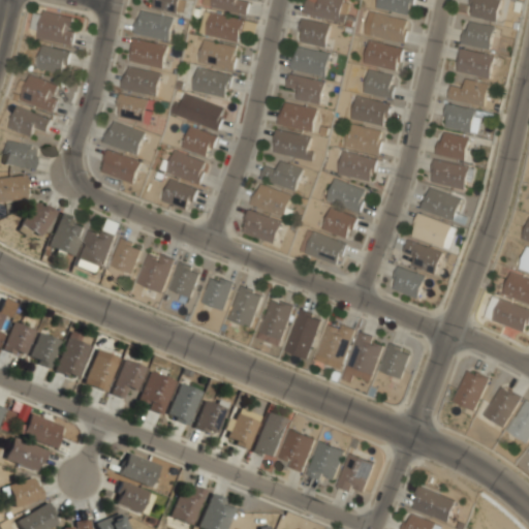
[(153,0),(152,7),(182,14),(186,0),(153,0)]
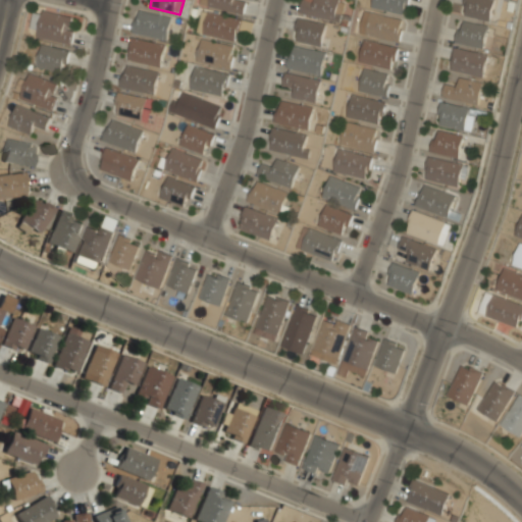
[(201,0),(200,5),(244,13),(246,1),(240,0),(201,0)]
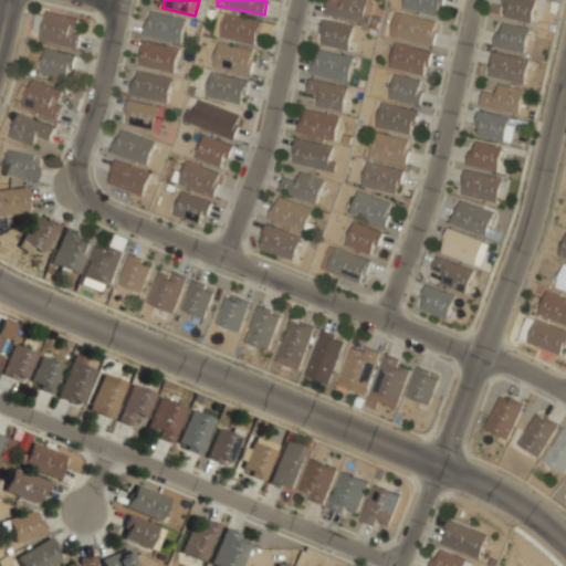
[(373,0),(326,0),(324,14),(368,24),(373,0)]
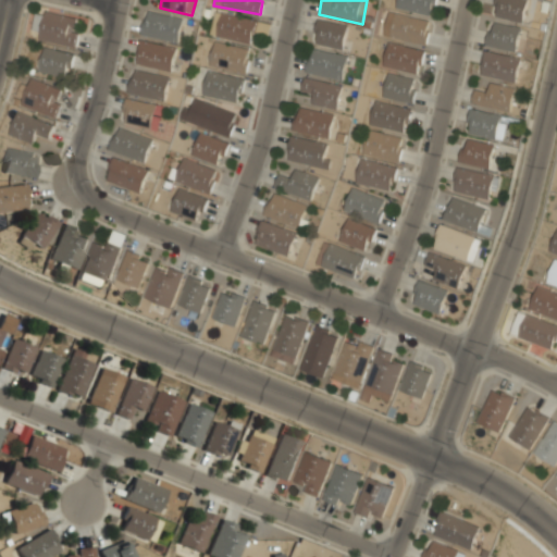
[(397,0),(396,9),(433,15),(435,0),(397,0)]
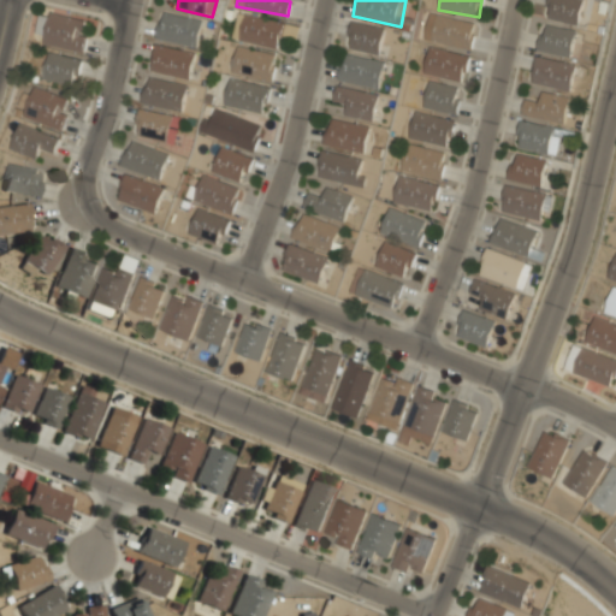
[(549,0),(546,19),(580,25),(584,0),(549,0)]
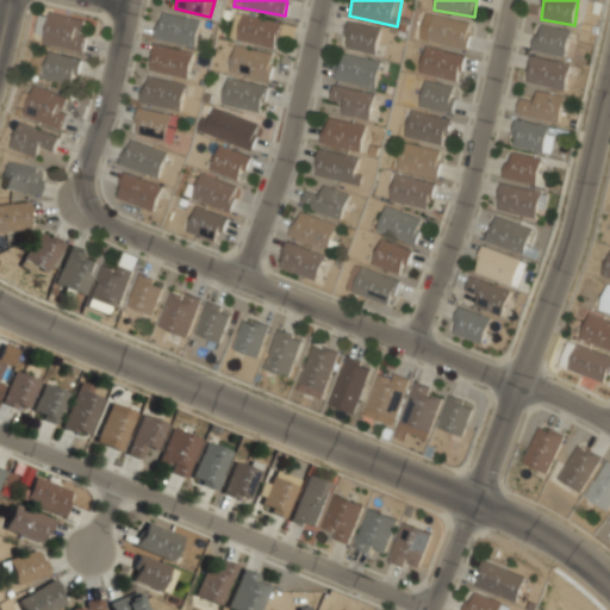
[(282,23),(236,11),(229,37),(277,49),(282,23)]
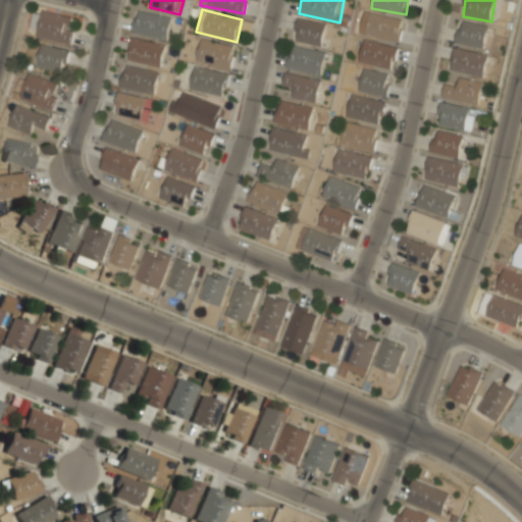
[(74,19),(38,11),(32,37),(68,45),(74,19)]
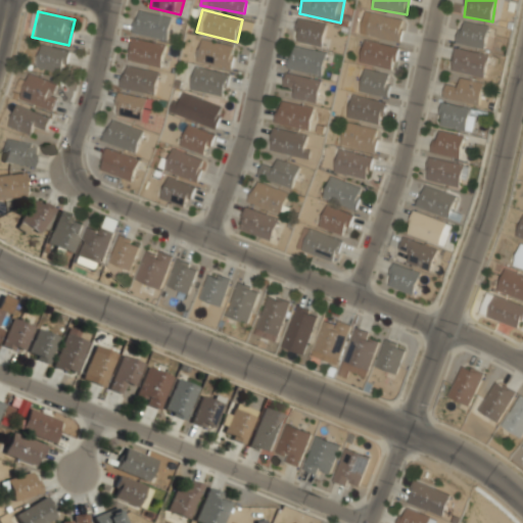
[(172,18),(137,11),(132,33),(167,40),(172,18)]
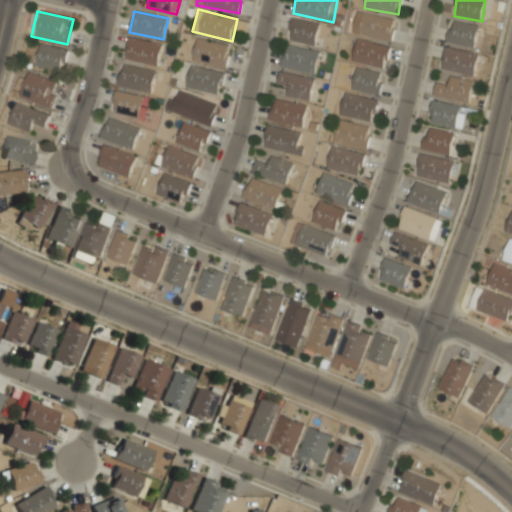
[(352,33),(392,41),(397,20),(357,12),(352,33)]
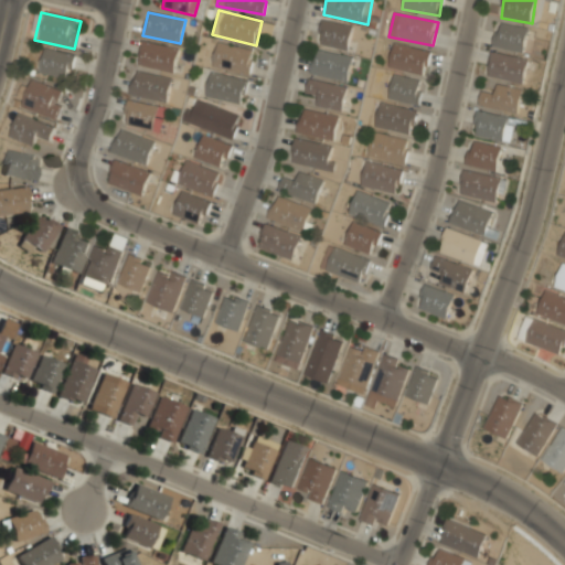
[(317,44),(350,51),(354,27),(321,21),(317,44)]
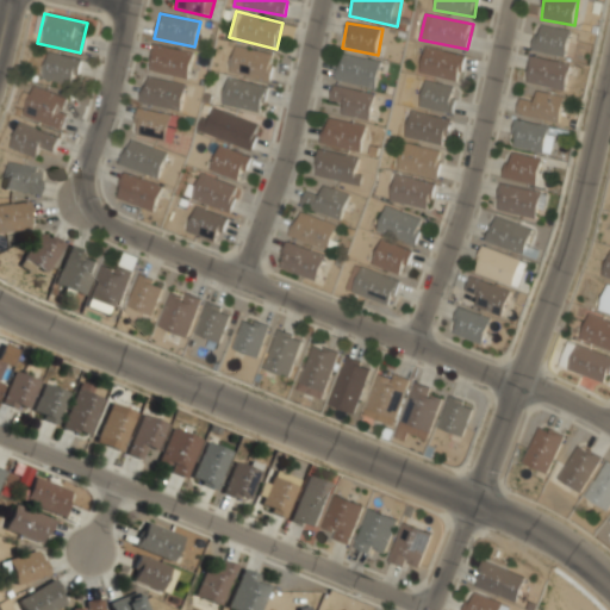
[(572,32),(537,24),(531,49),(567,57),(572,32)]
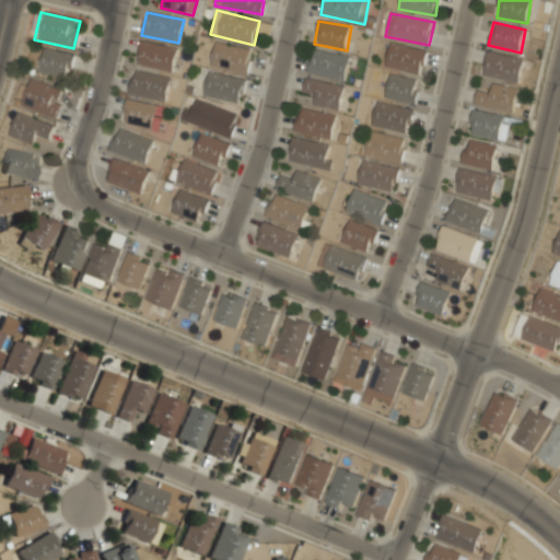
[(173,73),(177,49),(141,42),(137,66),(173,73)]
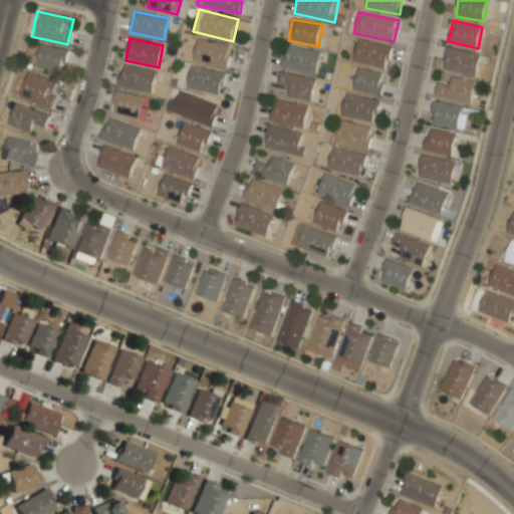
[(193,60),(227,67),(231,45),(198,38),(193,60)]
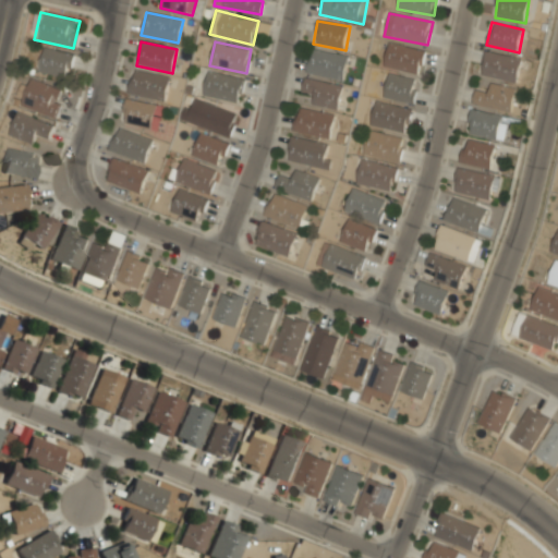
[(389,41),(384,64),(420,74),(425,51),(389,41)]
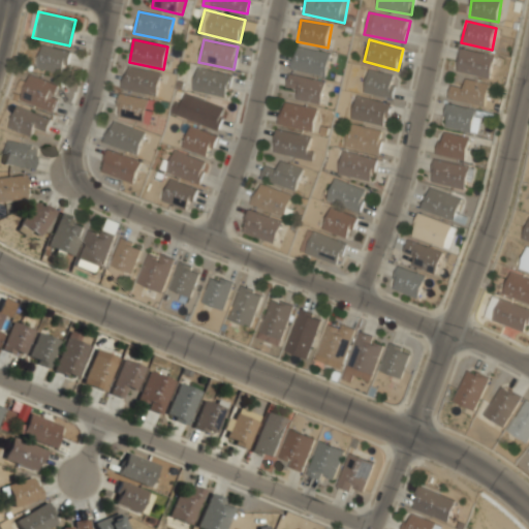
[(69,52),(41,45),(36,68),(64,74),(69,52)]
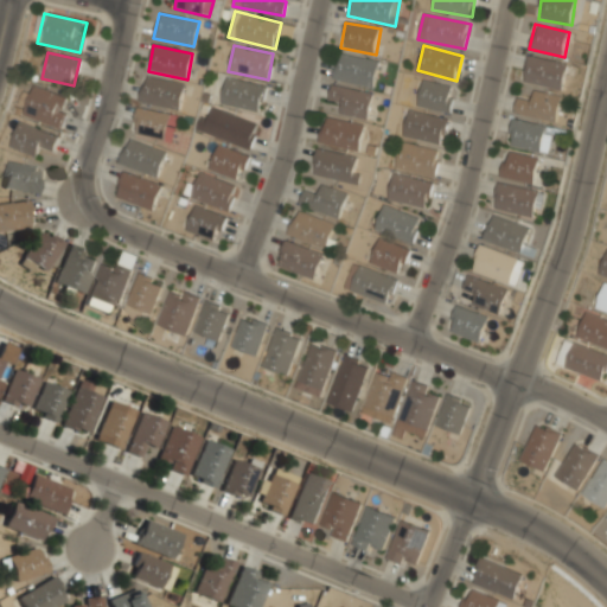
[(332,80),(374,89),(379,64),(338,53),(332,80)]
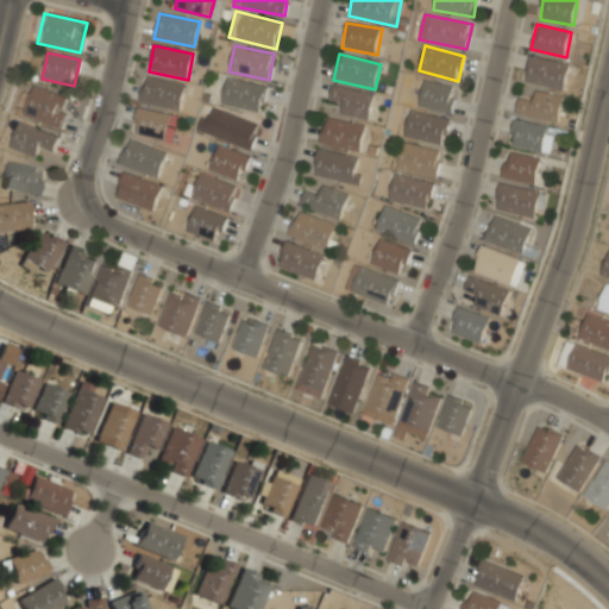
[(566,90),(571,63),(528,56),(525,83),(566,90)]
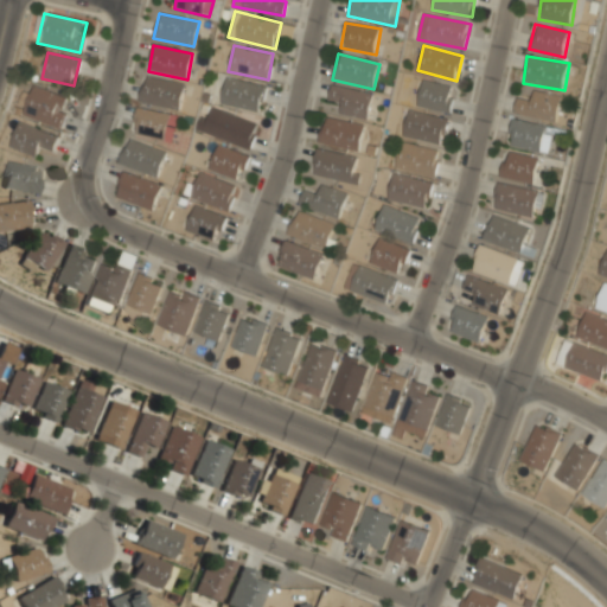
[(140,101),(179,110),(185,85),(146,76),(140,101)]
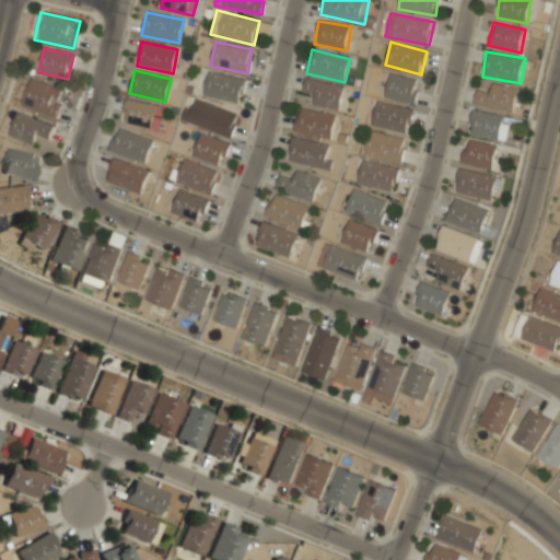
[(203,96),(241,103),(245,78),(208,72),(203,96)]
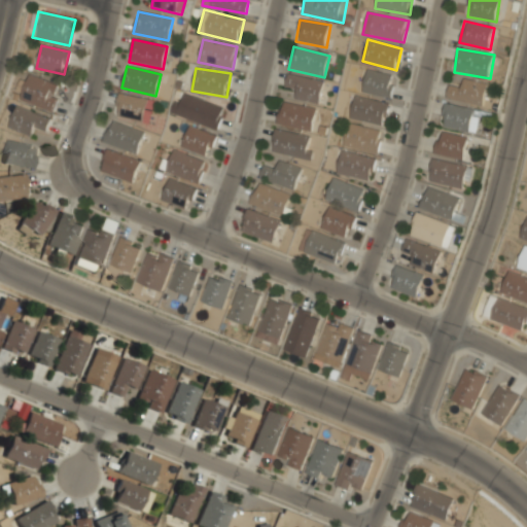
[(361,91),(390,98),(396,75),(367,68),(361,91)]
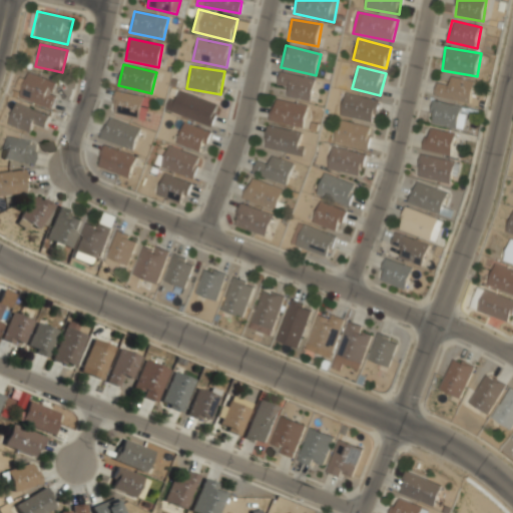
[(277,85),(289,88),(287,95),(311,102),(317,81),(280,71),(277,85)]
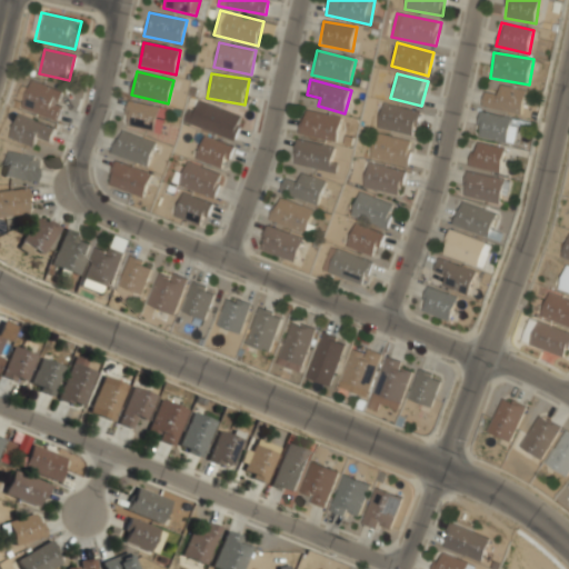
[(63,90),(28,82),(21,111),(57,119),(63,90)]
